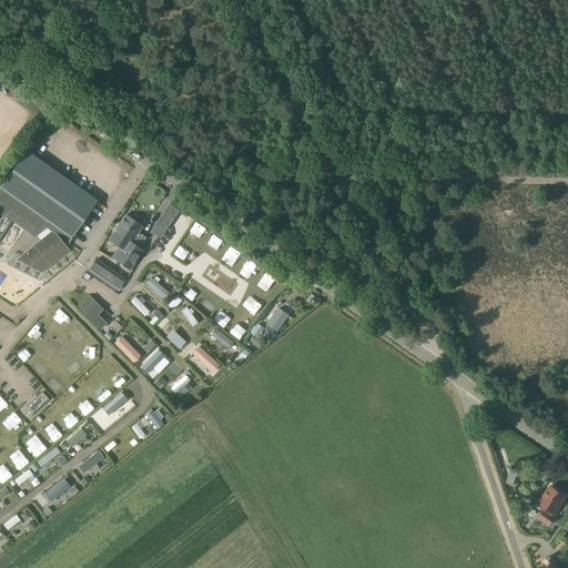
[(64,245),(97,200),(26,150),(0,186),(0,214),(1,213),(34,236),(47,227),(52,231),(18,260),(41,272),(68,250),(64,245)]
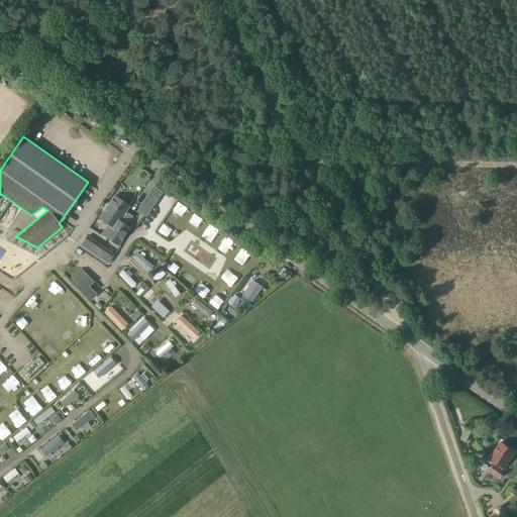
[(133,217),(125,211),(129,206),(114,196),(100,218),(111,225),(104,235),(118,245),(129,228),(127,227),(133,217)]
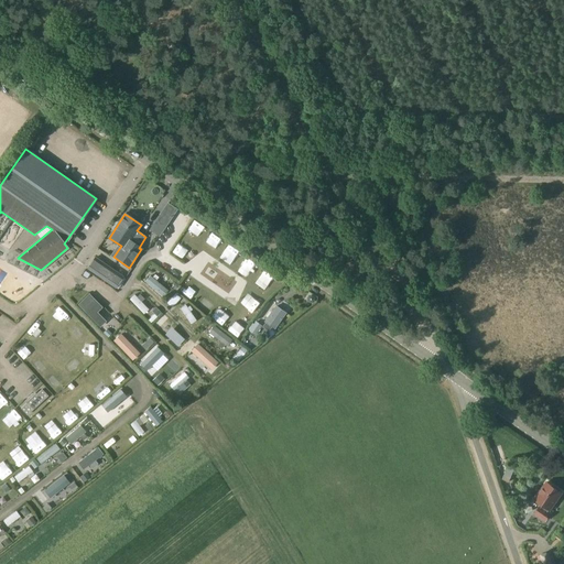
[(156,224),(152,231),(159,236),(163,228),(156,224)]
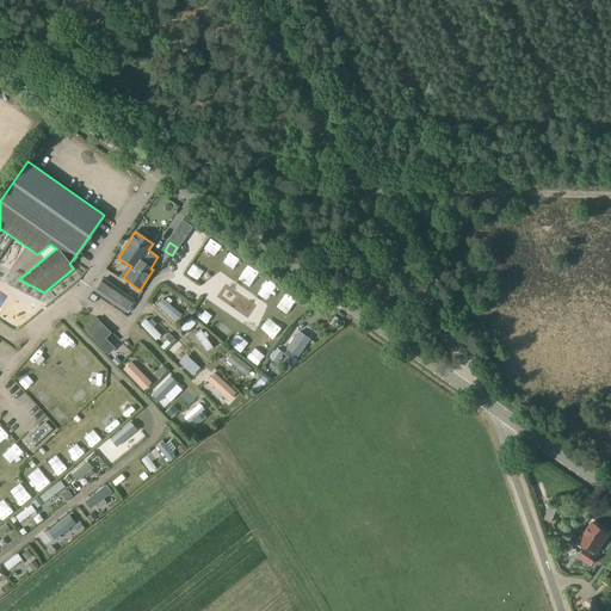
[(207,253),(204,258),(214,263),(216,258),(207,253)]
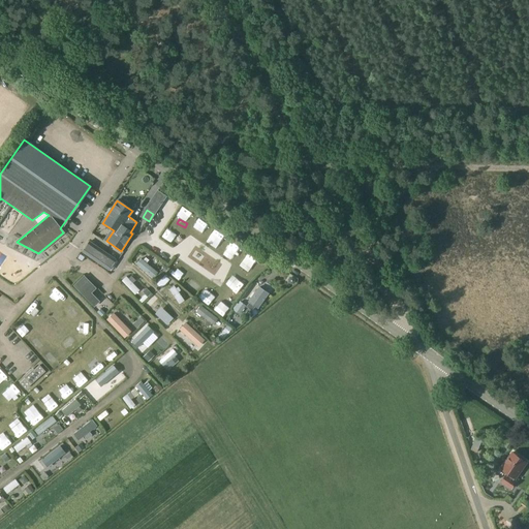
[(98,243),(104,232),(98,229),(92,240),(98,243)]
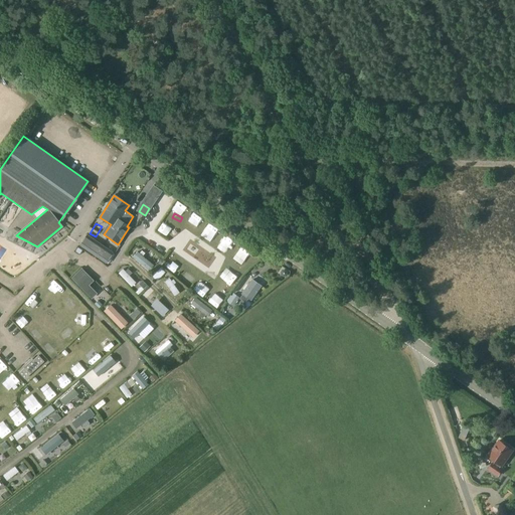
[(161,241),(166,233),(162,230),(157,238),(161,241)]
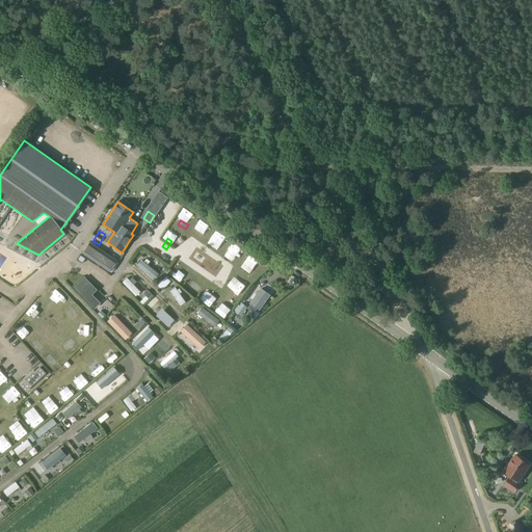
[(108,271),(115,261),(89,243),(82,254),(108,271)]
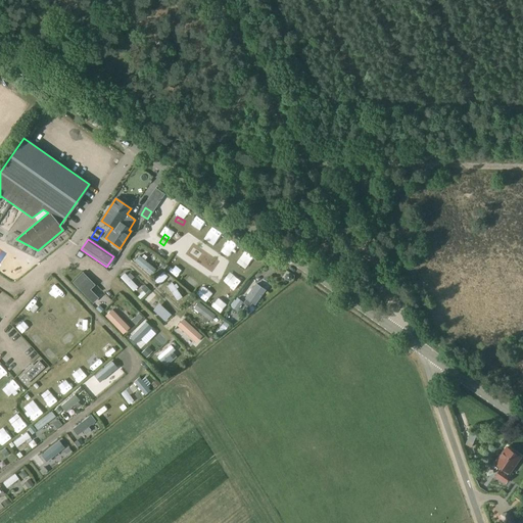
[(139,256),(134,262),(150,275),(155,270),(139,256)]
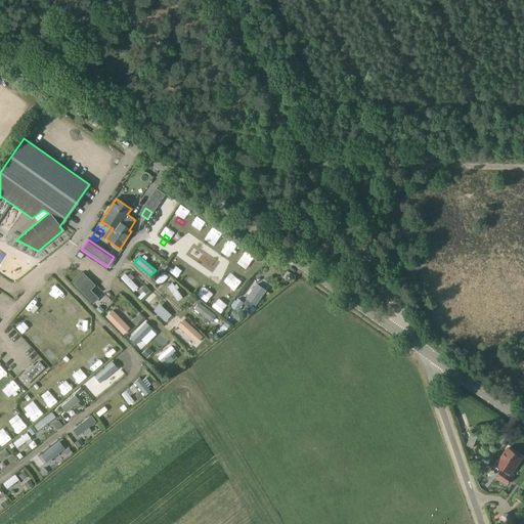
[(244,263),(251,268),(254,263),(246,259),(244,263)]
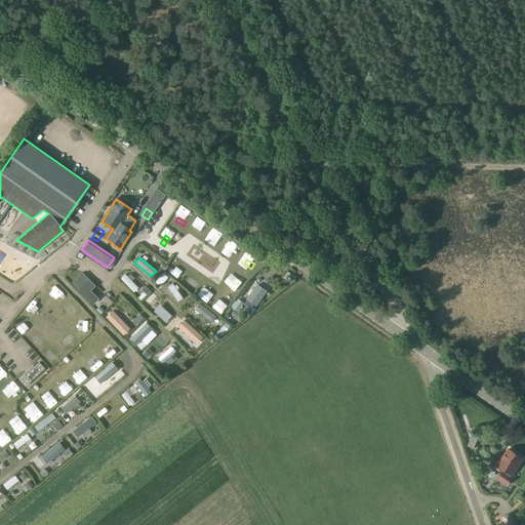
[(98,299),(90,291),(95,286),(83,274),(73,284),(93,305),(98,299)]
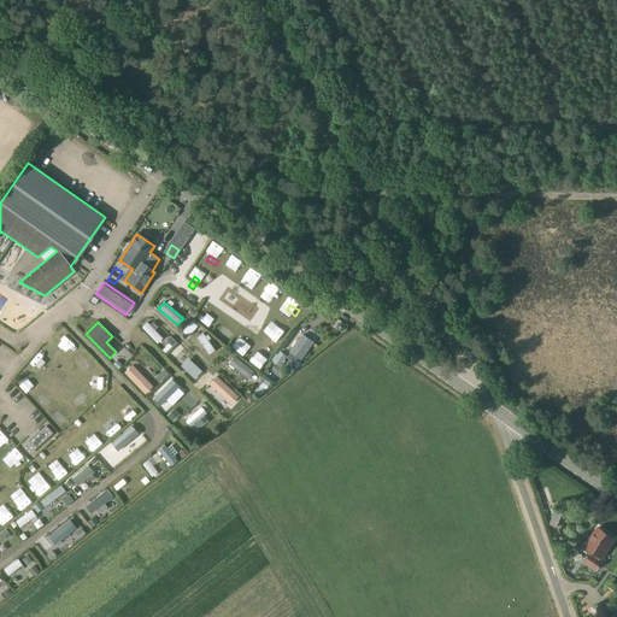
[(154,330),(158,328),(153,323),(150,325),(147,323),(142,328),(157,344),(162,339),(154,330)]
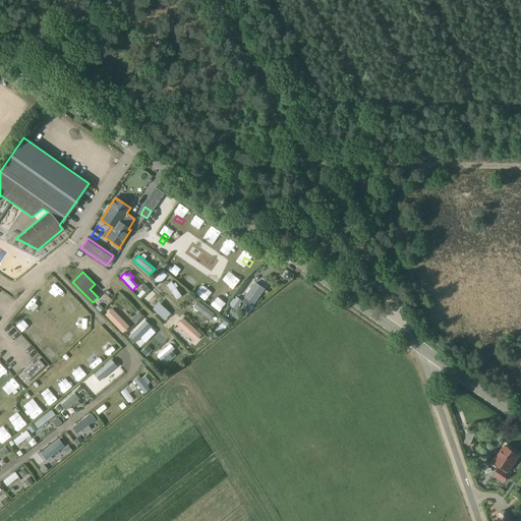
[(171,282),(166,285),(176,299),(181,296),(175,288),(177,286),(175,283),(173,285),(171,282)]
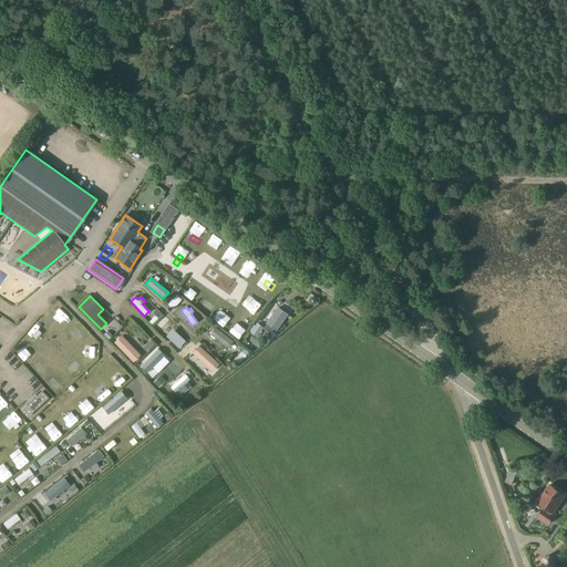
[(287,315),(278,308),(267,322),(268,323),(263,330),(269,334),(274,328),(277,330),(287,315)]
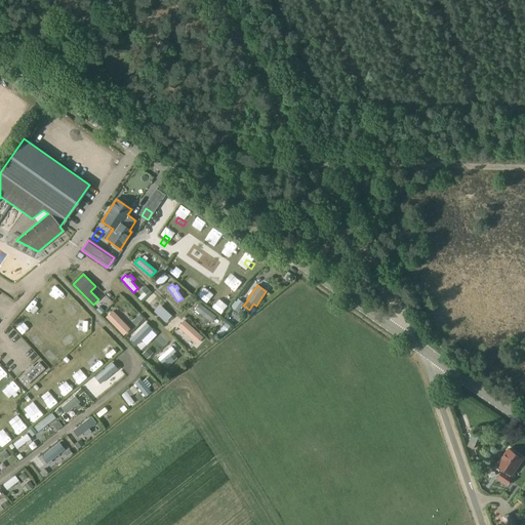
[(238,312),(244,304),(238,299),(233,308),(238,312)]
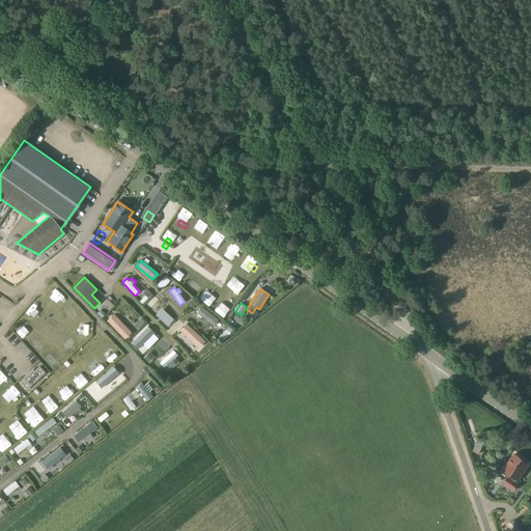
[(198,309),(196,313),(206,322),(204,325),(208,328),(212,325),(213,326),(218,319),(201,307),(198,309)]
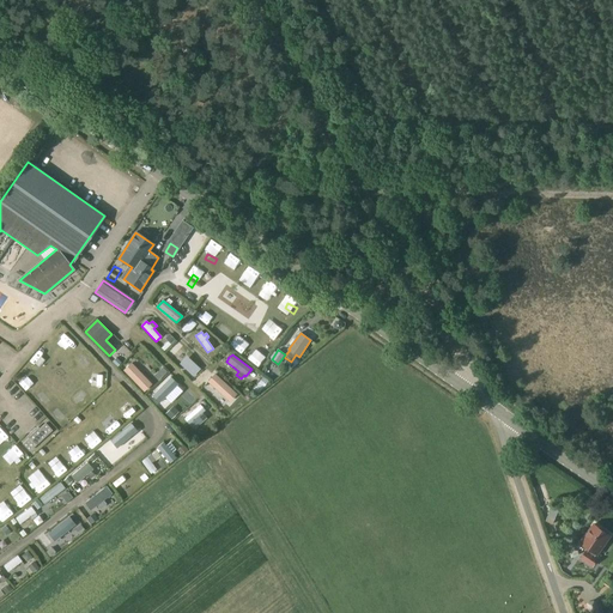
[(193,377),(200,370),(187,357),(180,364),(193,377)]
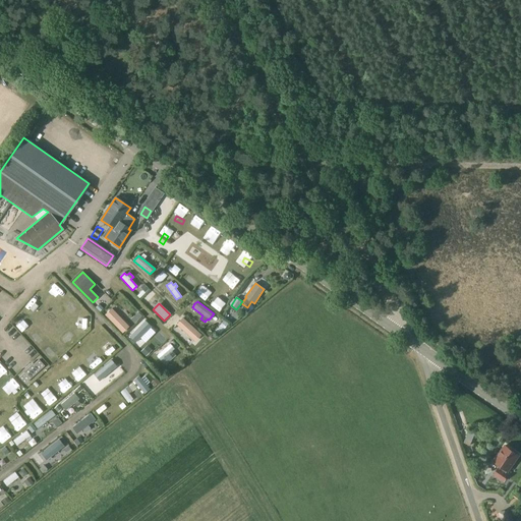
[(122,334),(129,327),(111,308),(104,315),(122,334)]
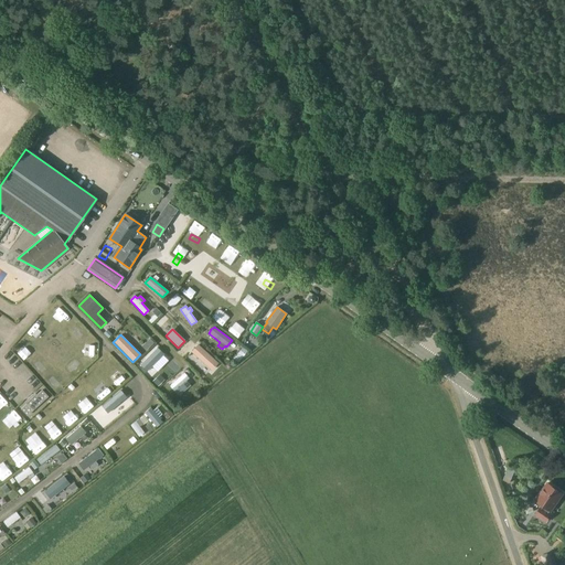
[(189,351),(184,354),(195,365),(200,362),(195,358),(200,354),(195,350),(191,353),(189,351)]
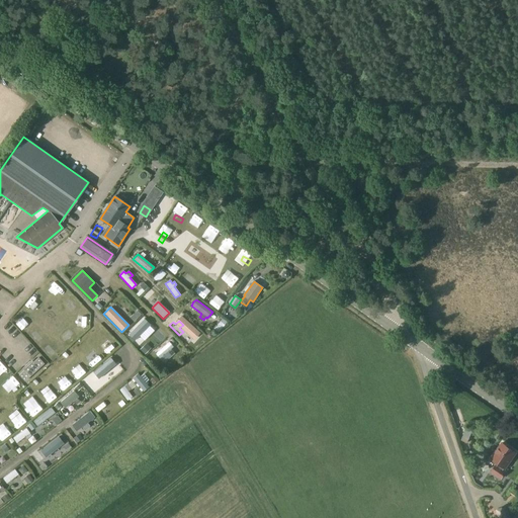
[(137,333),(133,337),(134,338),(145,350),(145,351),(150,347),(137,333)]
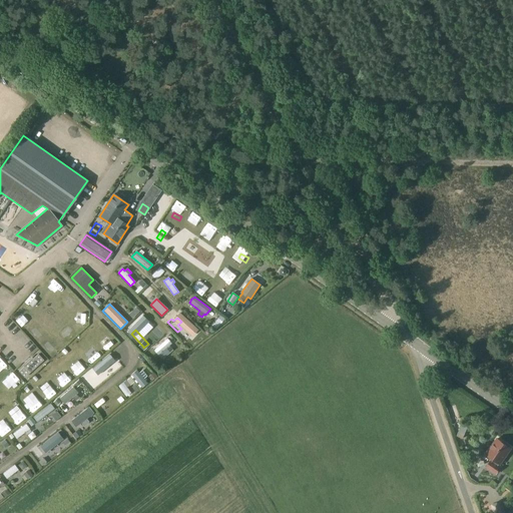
[(167,347),(171,344),(167,339),(154,351),(158,355),(162,359),(169,353),(167,351),(169,349),(167,347)]
